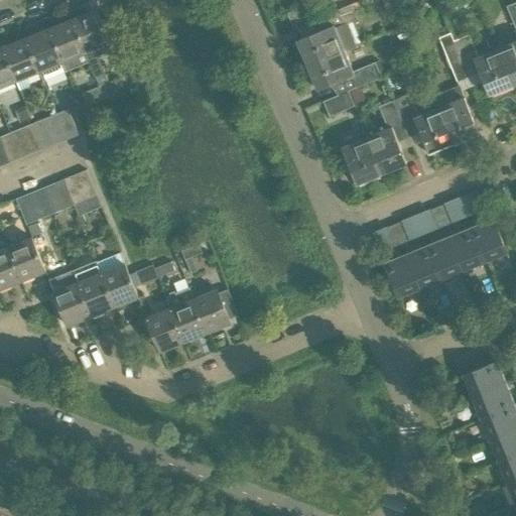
[(515,1),(507,5),(515,28),(515,29),(494,38),(498,48),(500,47),(515,84),(515,83),(515,1)]
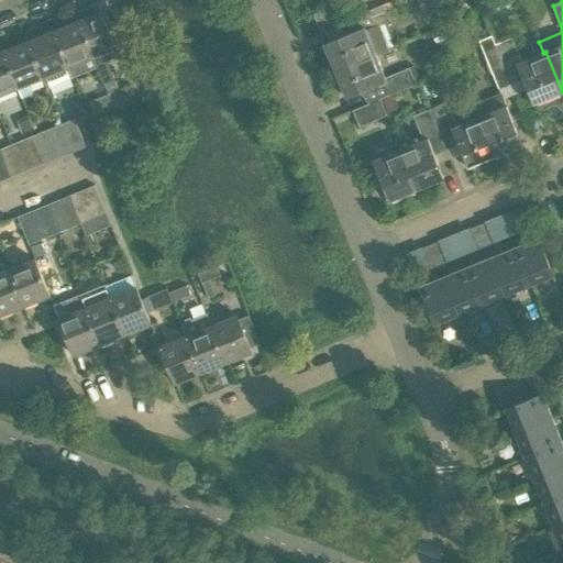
[(320,30),(348,19),(341,2),(312,13),(320,30)]
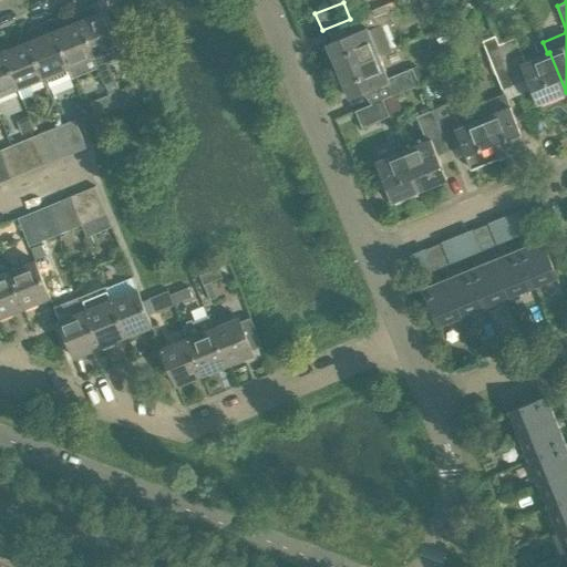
[(339,71),(379,54),(393,49),(384,26),(393,22),(387,4),(357,17),(362,29),(328,43),(339,71)]
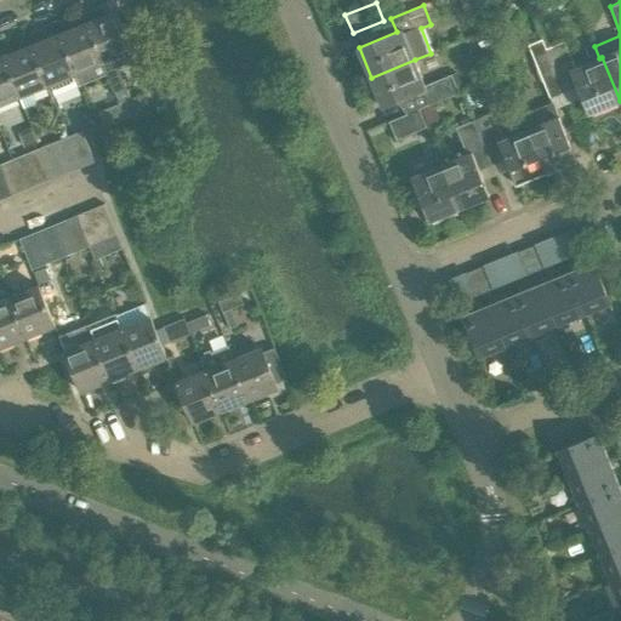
[(108,75),(119,103),(131,98),(119,70),(135,64),(114,12),(87,23),(108,75)]
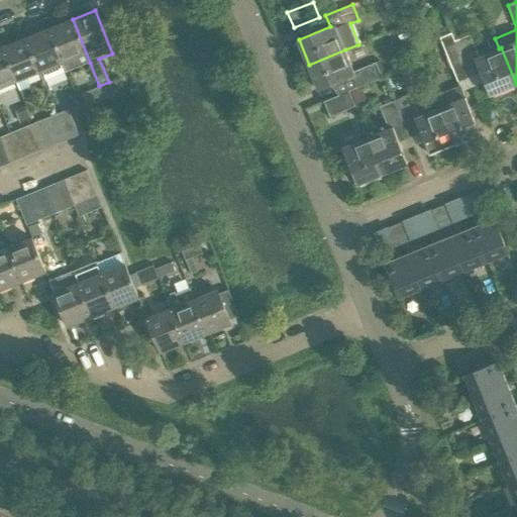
[(90,63),(73,19),(48,28),(66,72),(90,63)]
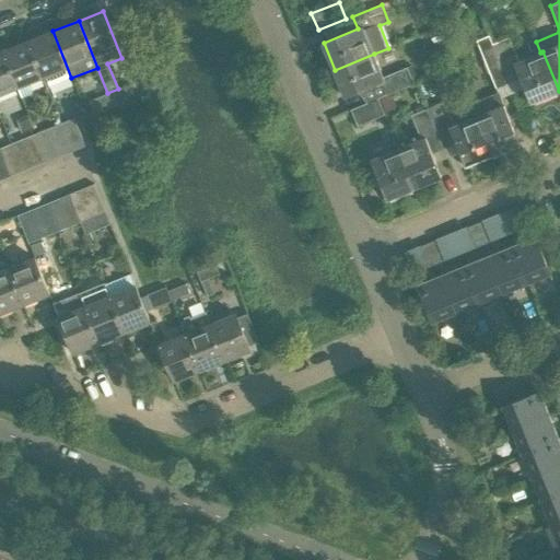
[(71,78),(53,31),(28,41),(43,77),(47,88),(71,78)]
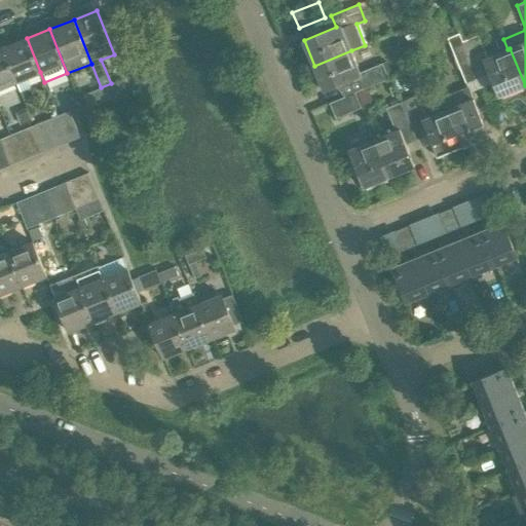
[(465,84),(478,79),(463,41),(459,33),(447,38),(465,84)]
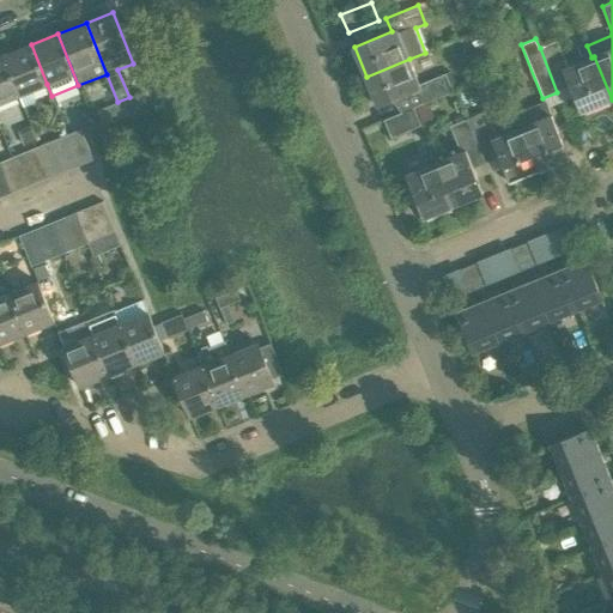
[(568,67),(557,41),(540,48),(557,92),(569,87),(580,113),(612,99),(594,56),(592,58),(568,67)]
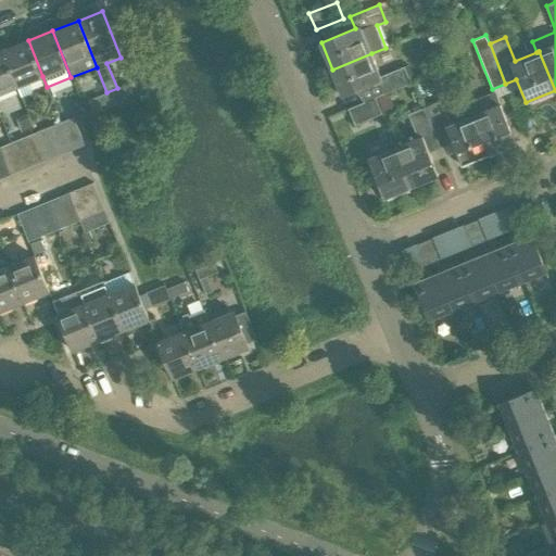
[(33,89),(29,81),(42,76),(28,40),(2,51),(16,87),(17,87),(22,98),(32,93),(33,89)]
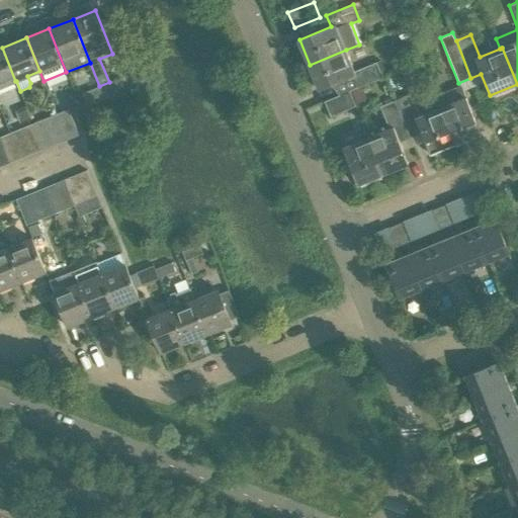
[(0,87),(15,81),(2,48),(0,48),(0,87)]
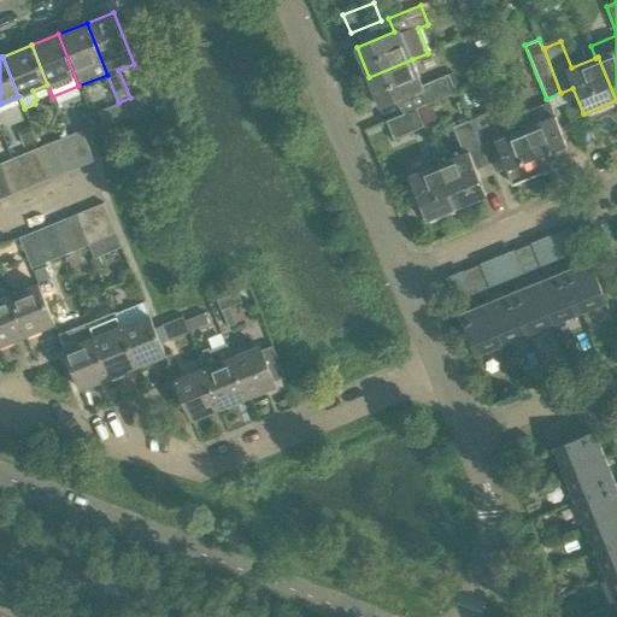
[(422,84),(412,59),(369,77),(381,106),(418,90),(424,105),(432,103),(457,93),(448,74),(422,84)]
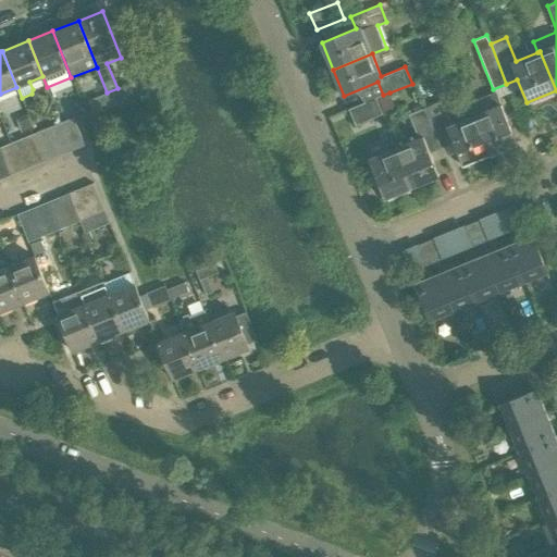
[(111,102),(127,95),(124,85),(118,88),(107,93),(111,102)]
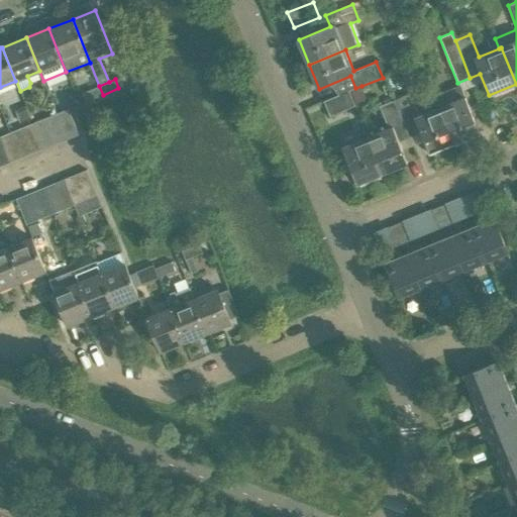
[(85,102),(103,95),(99,86),(81,93),(85,102)]
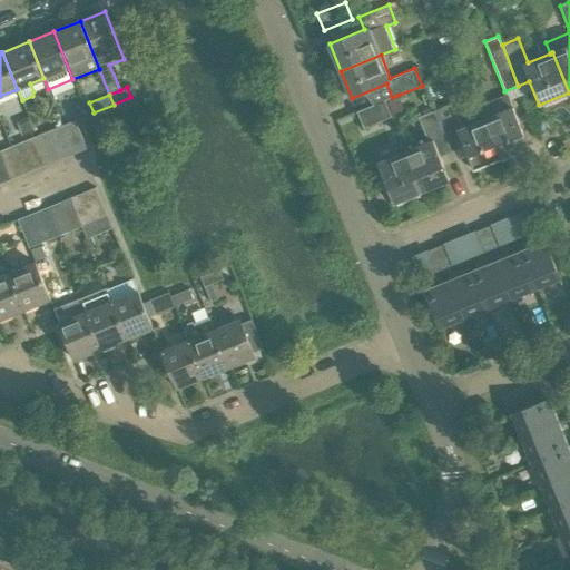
[(385,101),(390,112),(403,107),(399,95),(392,97),(385,100),(385,101)]
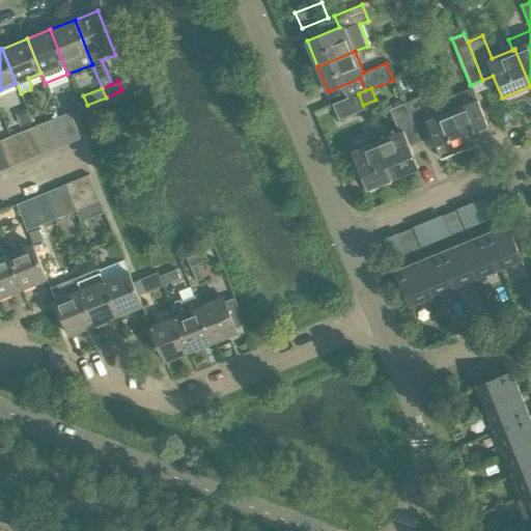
[(493,137),(477,101),(472,88),(448,98),(453,110),(469,146),(493,137)]
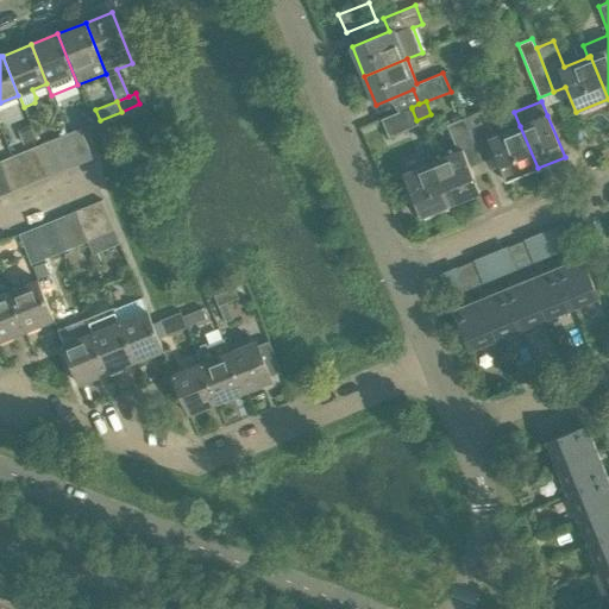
[(388,138),(419,126),(416,120),(412,108),(412,107),(410,107),(381,119),(388,138)]
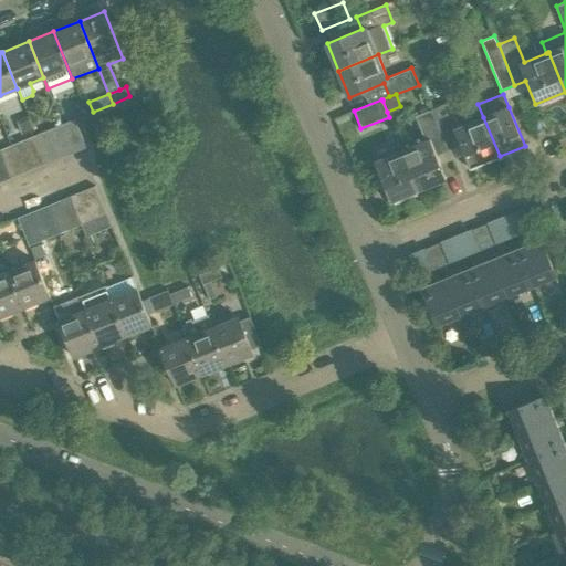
[(458,127),(448,103),(432,109),(449,149),(461,145),(471,168),(500,156),(483,117),(458,127)]
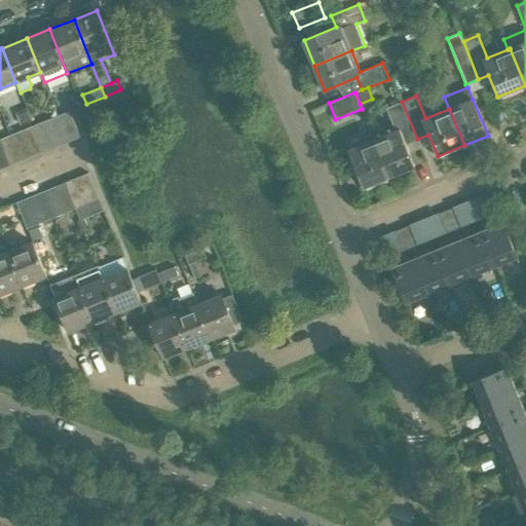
[(389,176),(415,165),(407,143),(417,139),(402,102),(386,108),(396,130),(374,140),(389,176)]
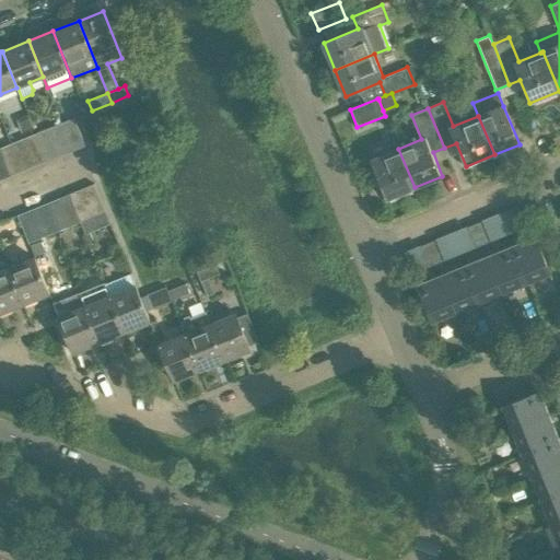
[(28,116),(18,119),(23,132),(33,128),(28,116)]
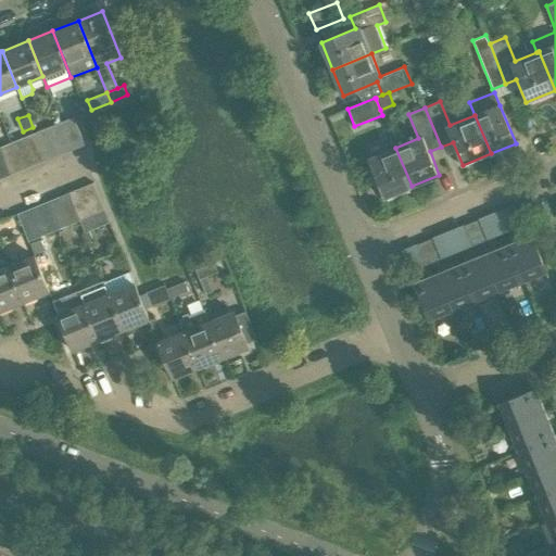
[(73,150),(83,146),(72,117),(62,122),(73,150)]
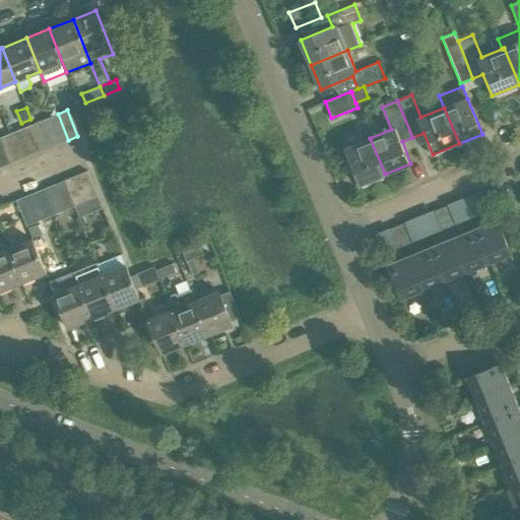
[(56,144),(68,140),(58,114),(46,119),(56,144)]
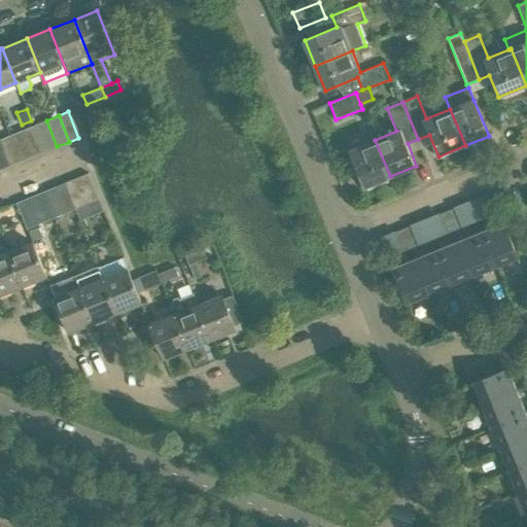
[(45,151),(57,146),(46,120),(35,125),(45,151)]
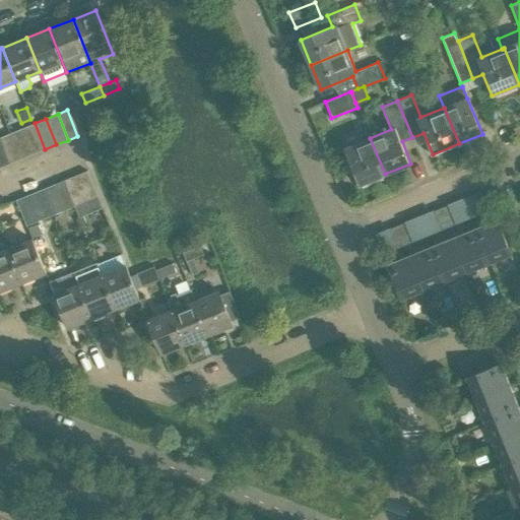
[(29,155),(40,150),(29,125),(19,130),(29,155)]
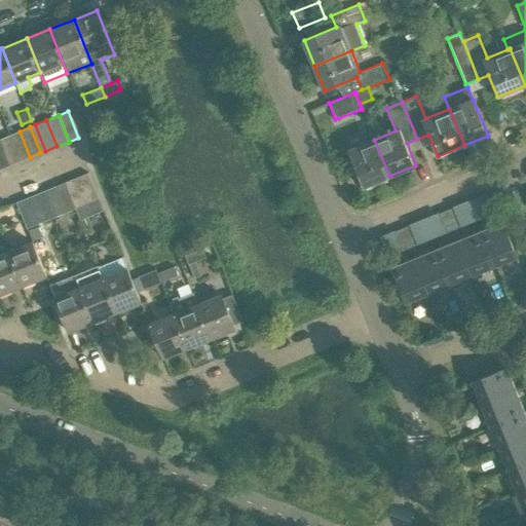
[(19,161),(30,157),(20,132),(8,136),(19,161)]
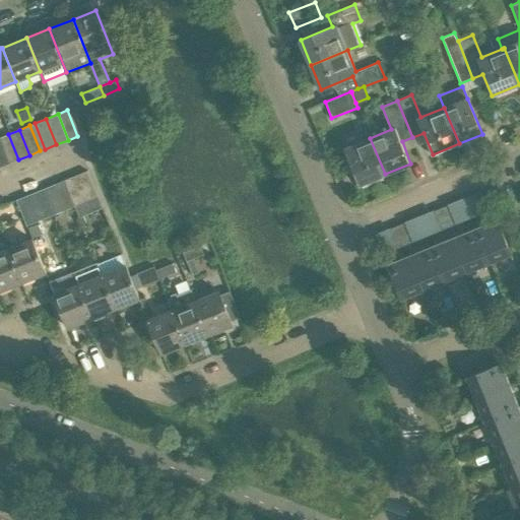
[(0,144),(8,165),(18,159),(8,134),(0,137),(0,144)]
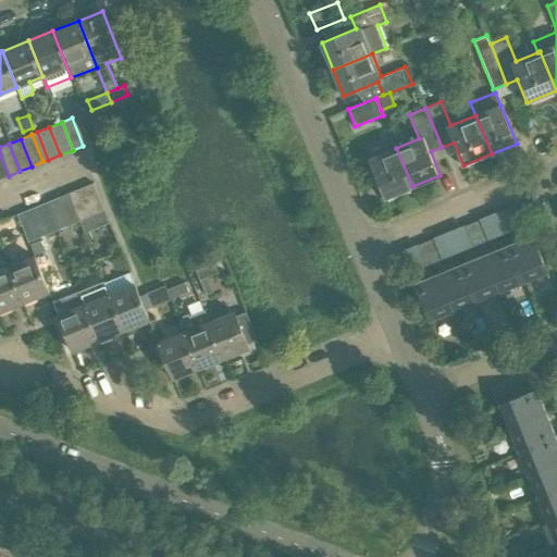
[(385,198),(412,186),(396,148),(369,159),(385,198)]
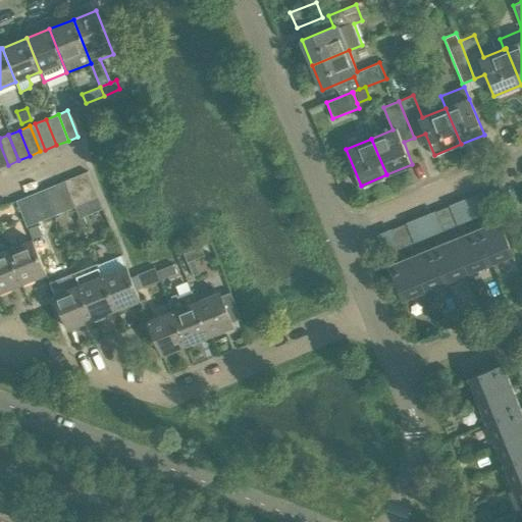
[(87,203),(97,198),(87,172),(76,176),(87,203)]
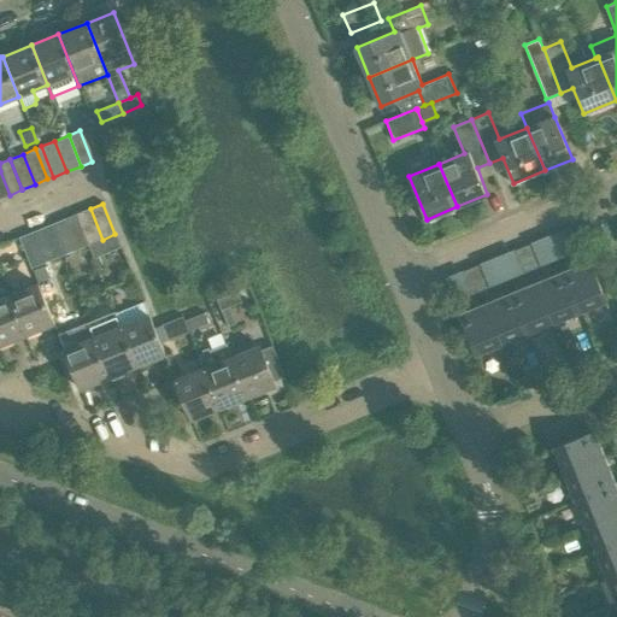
[(89,245),(103,240),(90,209),(77,215),(89,245)]
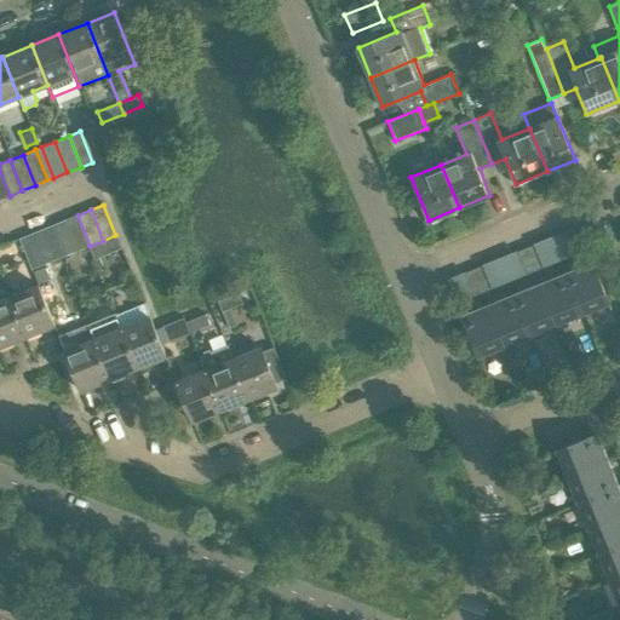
[(75,252),(90,246),(78,216),(64,220),(75,252)]
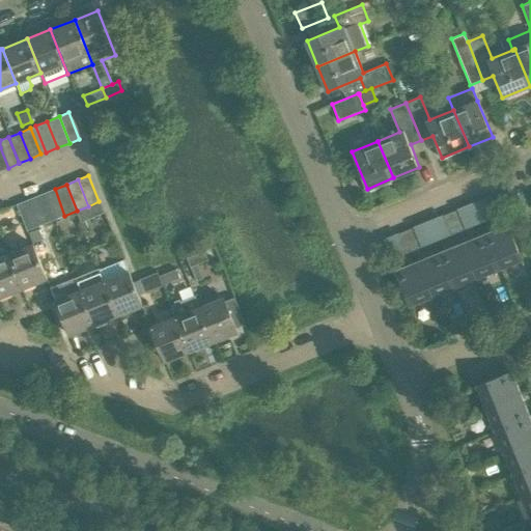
[(54,220),(64,216),(55,189),(43,194),(54,220)]
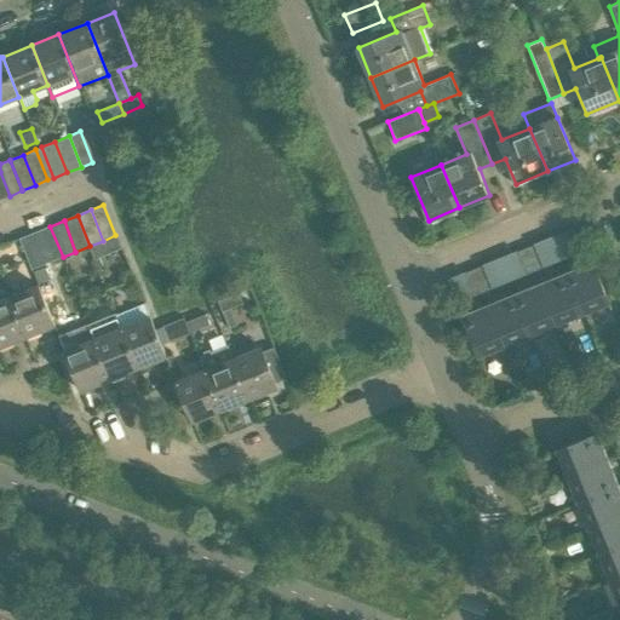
[(578,254),(587,250),(578,228),(568,231),(578,254)]
